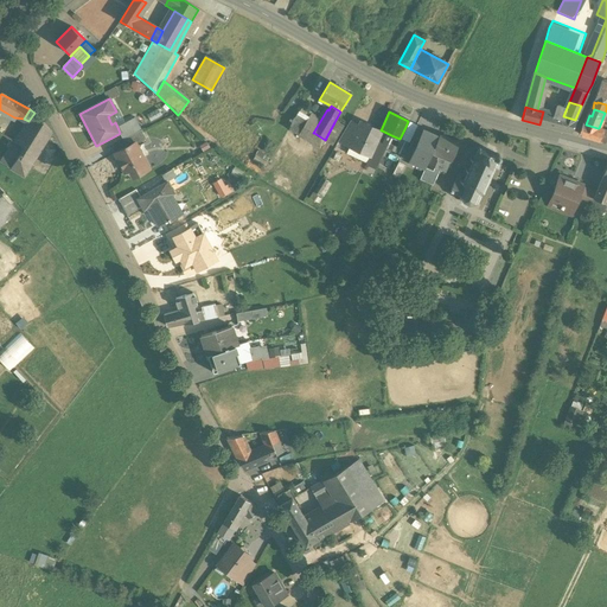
[(563,116),(543,112),(540,125),(572,133),(577,120),(575,120),(563,116)]
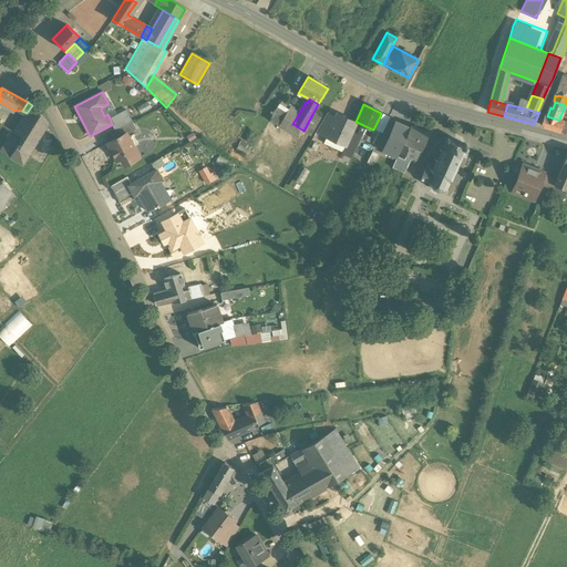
[(47,123),(32,105),(27,113),(14,133),(34,144),(47,124),(48,124),(47,123)]
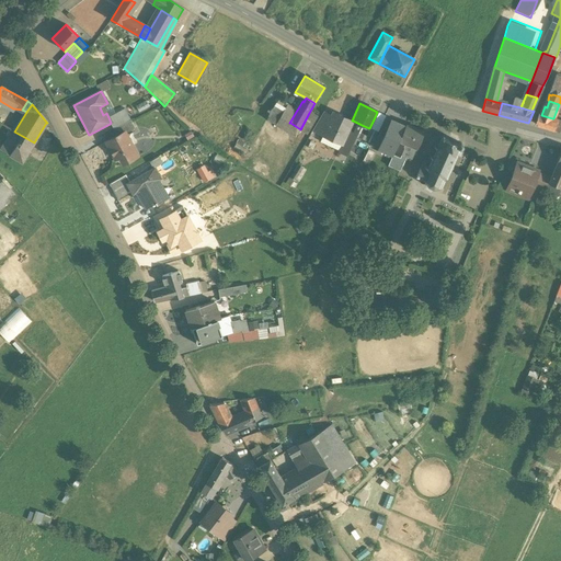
[(284,110),(277,105),(268,121),(275,125),(284,110)]
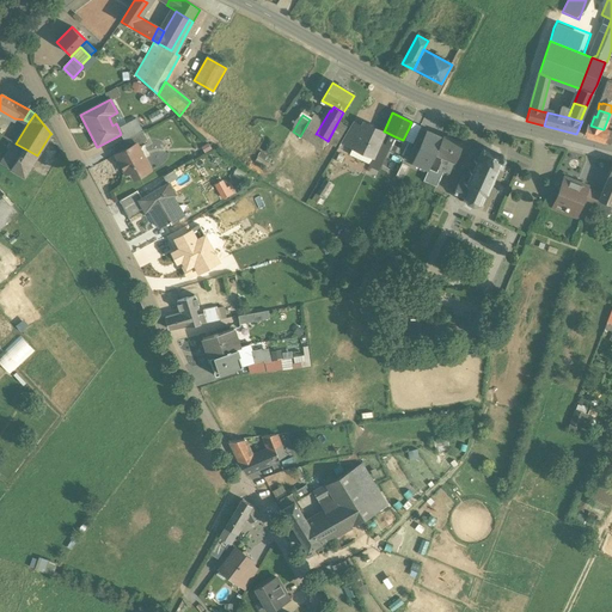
[(135,118),(118,128),(121,134),(120,135),(123,141),(141,132),(142,130),(135,118)]
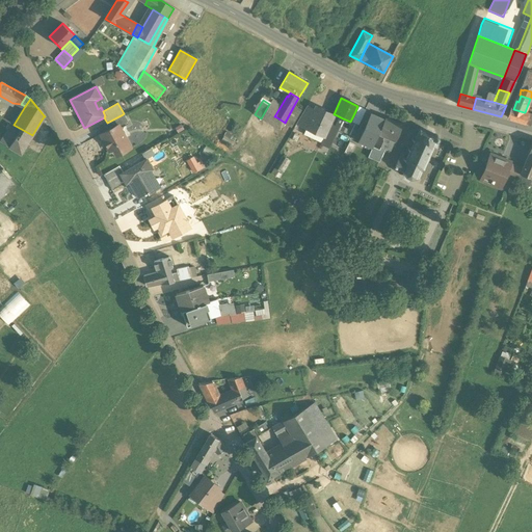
[(303,112),(293,107),(285,123),(284,125),(293,130),(297,124),(303,112)]
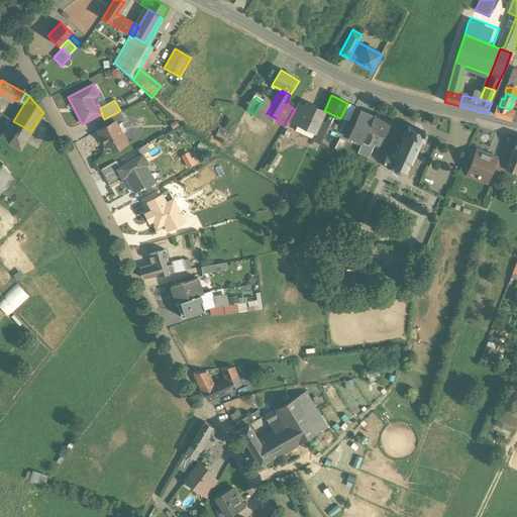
[(306,108),(298,104),(295,109),(289,120),(299,124),(306,108)]
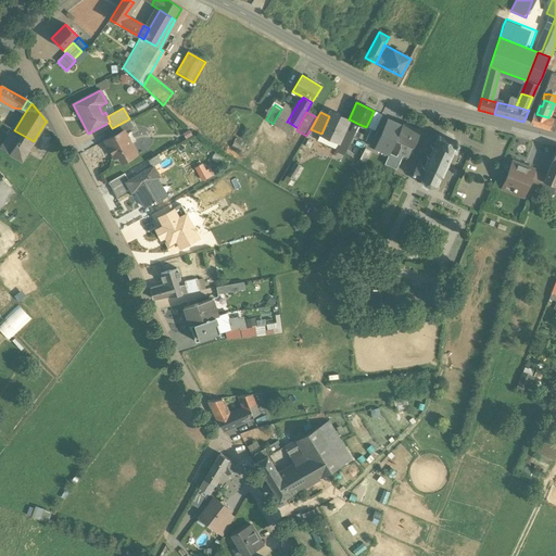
[(349,121),(330,112),(329,116),(321,134),(318,140),(337,148),(339,142),(345,128),(350,119),(349,119),(349,121)]
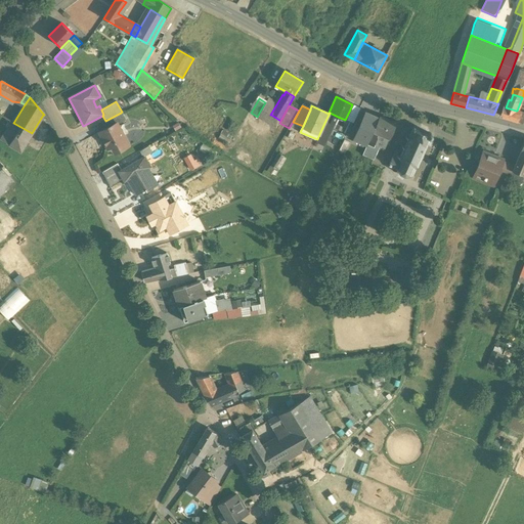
[(506,107),(503,106),(499,116),(518,122),(521,112),(517,111),(516,111),(506,107)]
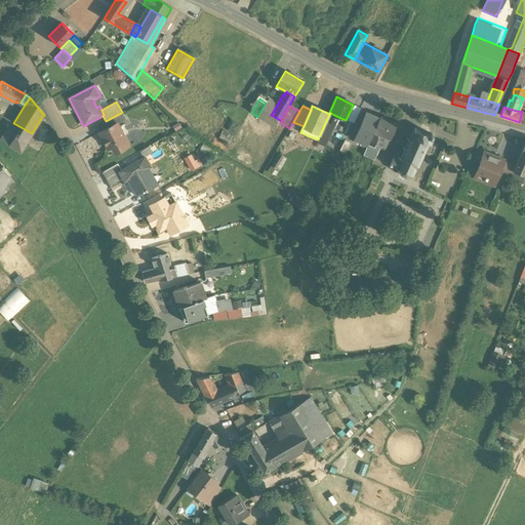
[(351,110),(346,120),(348,121),(353,124),(358,114),(351,110)]
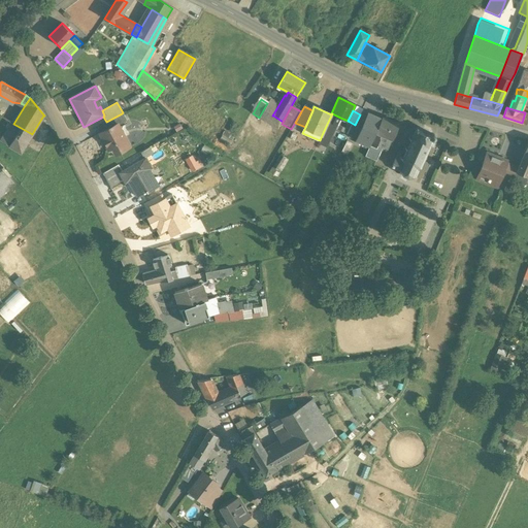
[(122,113),(106,122),(109,128),(118,124),(119,127),(127,123),(122,113)]
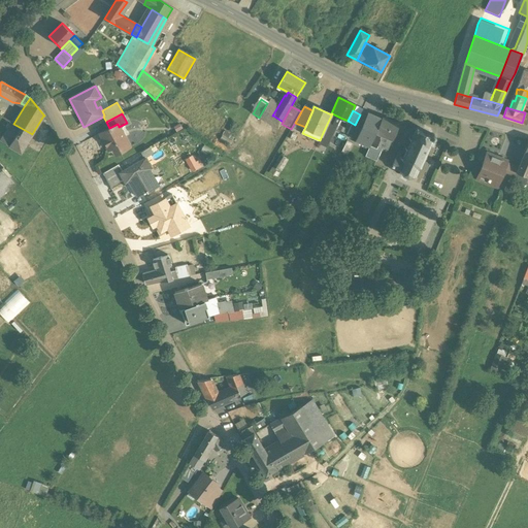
[(340,118),(332,113),(328,122),(336,125),(340,118)]
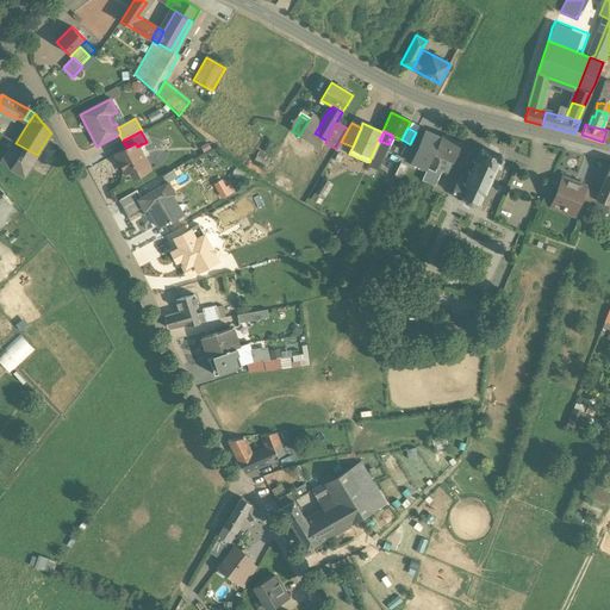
[(434,154),(441,137),(425,131),(412,162),(427,168),(434,154)]
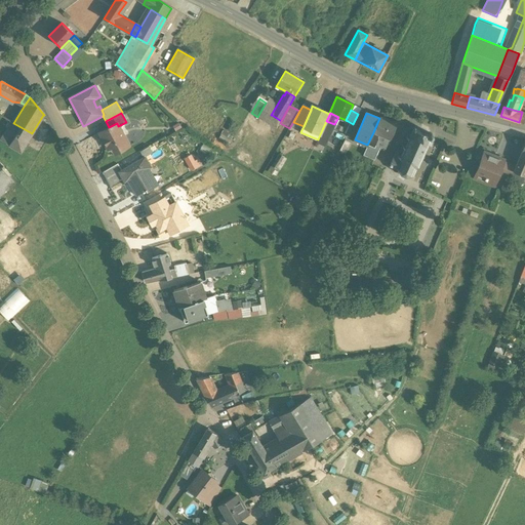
[(280,123),(281,121),(272,115),(267,123),(276,128),(280,123)]
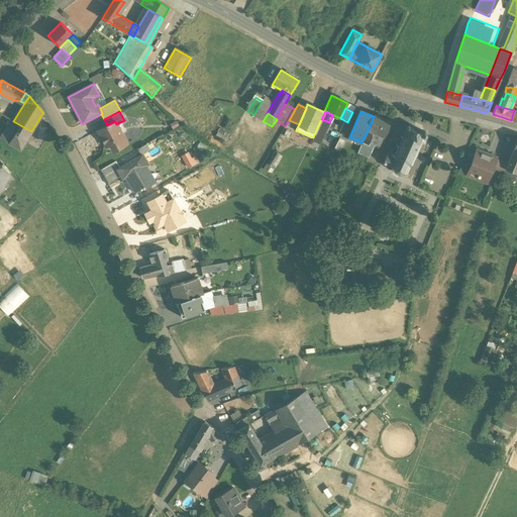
[(391,121),(374,114),(374,116),(368,130),(384,137),(391,121)]
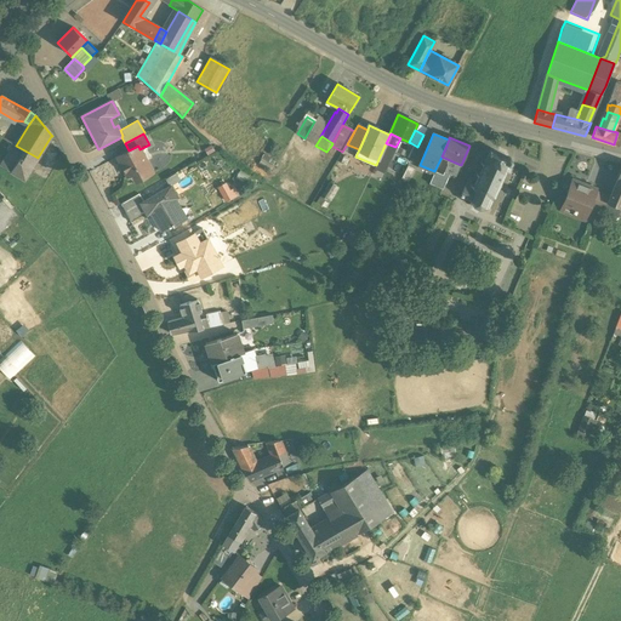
[(376,165),(374,169),(383,174),(393,152),(396,147),(386,143),(379,159),(376,165)]
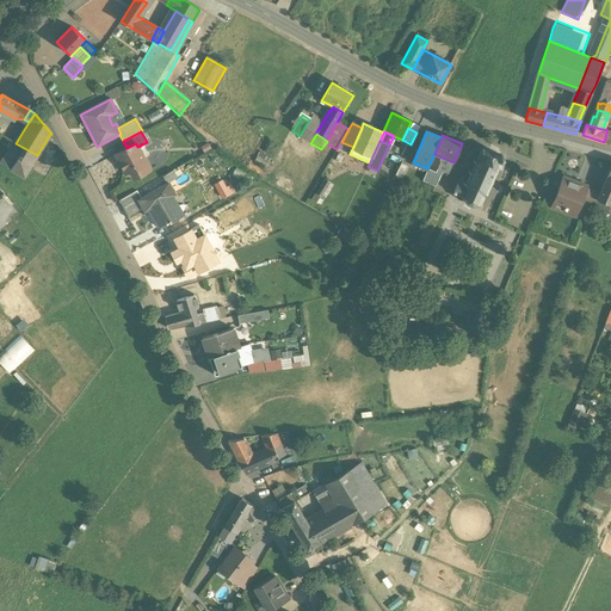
[(400,155),(405,158),(411,144),(405,141),(403,143),(401,143),(399,149),(396,154),(400,155)]
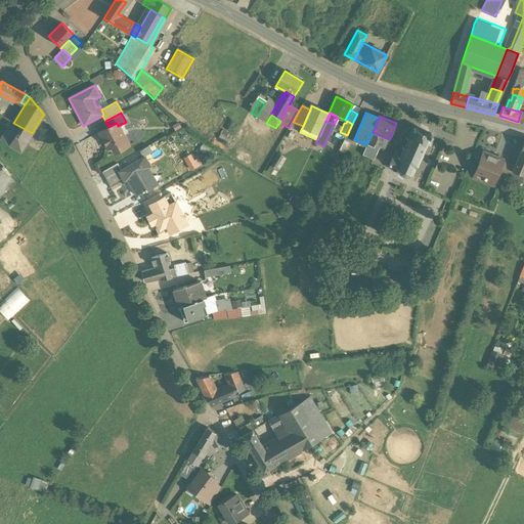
[(32,133),(13,123),(11,122),(0,141),(20,153),(32,133)]
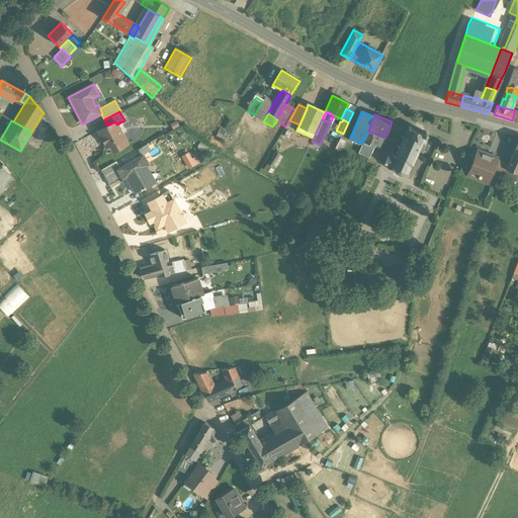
[(107,125),(97,131),(101,139),(102,139),(104,142),(103,143),(106,147),(110,145),(113,151),(126,144),(121,134),(118,135),(114,126),(117,125),(116,124),(115,121),(107,125)]
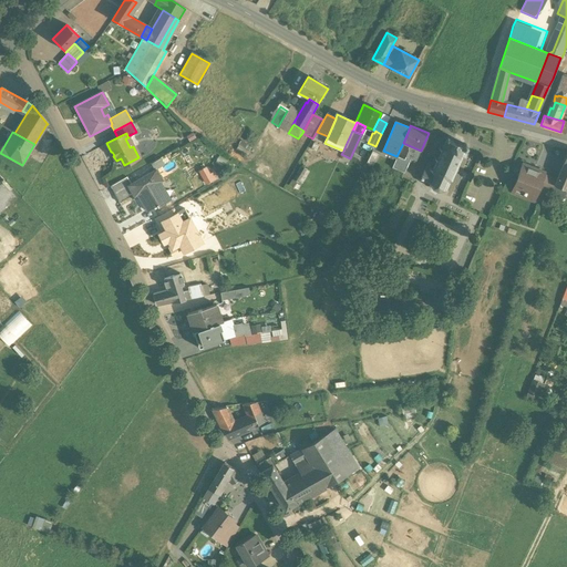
[(447,136),(446,137),(445,137),(444,138),(446,140),(442,150),(440,148),(439,150),(441,151),(437,160),(435,158),(434,160),(436,161),(433,169),(425,166),(421,178),(430,183),(432,187),(431,188),(432,189),(433,188),(437,189),(436,192),(439,192),(439,189),(443,188),(446,189),(451,179),(453,181),(454,178),(452,177),(455,169),(457,171),(459,168),(456,167),(460,158),(462,160),(463,158),(461,157),(464,150),(465,150),(466,150),(466,148),(467,148),(467,147),(467,146),(466,145),(466,144),(465,144),(464,144),(463,145),(449,138),(450,136),(447,136)]
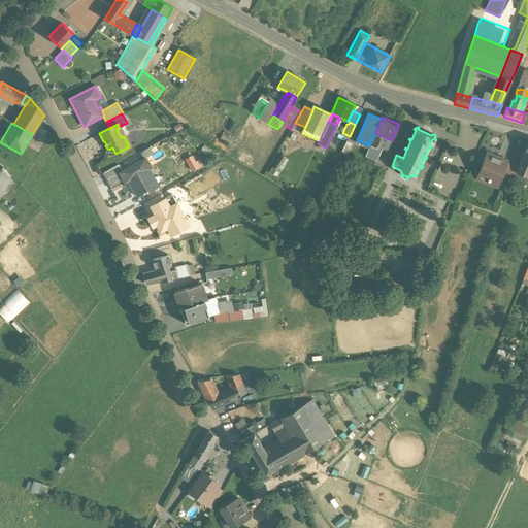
[(392,140),(375,133),(369,145),(365,156),(376,161),(383,147),(388,150),(392,140)]
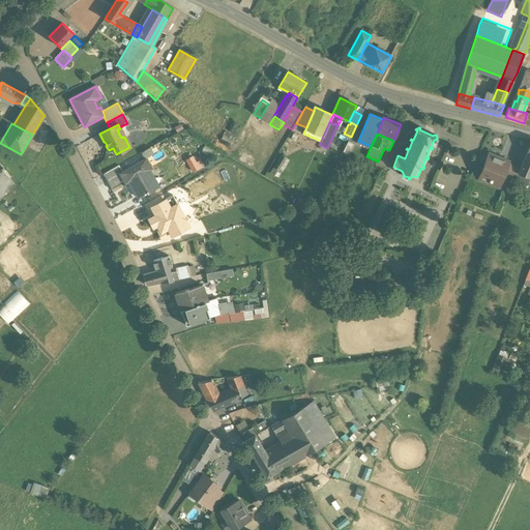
[(343,152),(348,154),(353,144),(348,142),(343,152)]
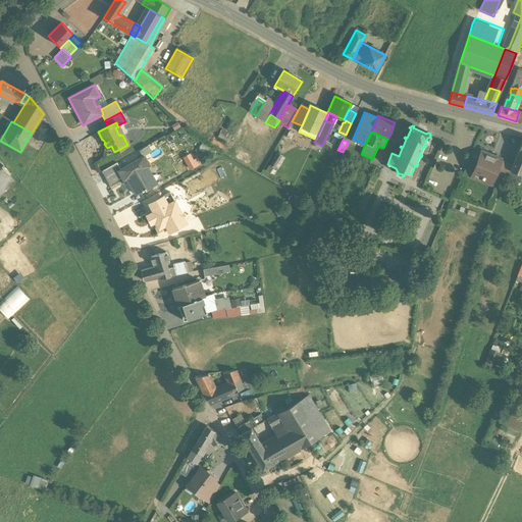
[(492,156),(481,152),(472,176),(482,181),(484,177),(492,180),(494,174),(500,161),(491,158),(492,156)]
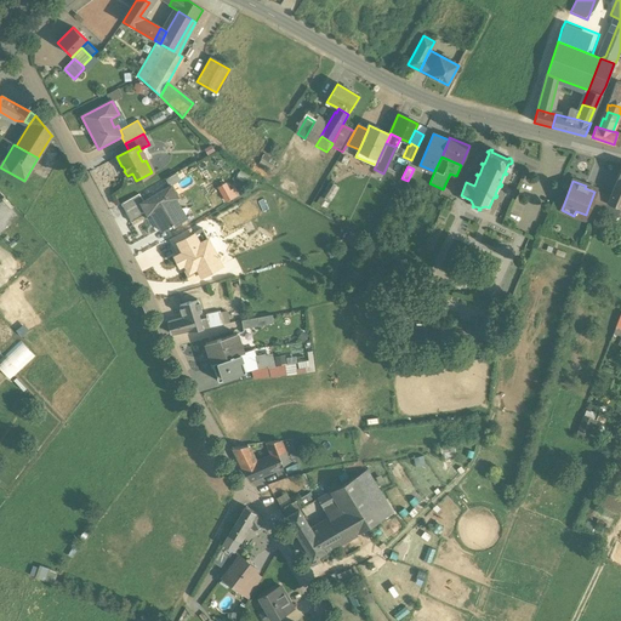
[(217,187),(226,201),(235,197),(228,182),(217,187)]
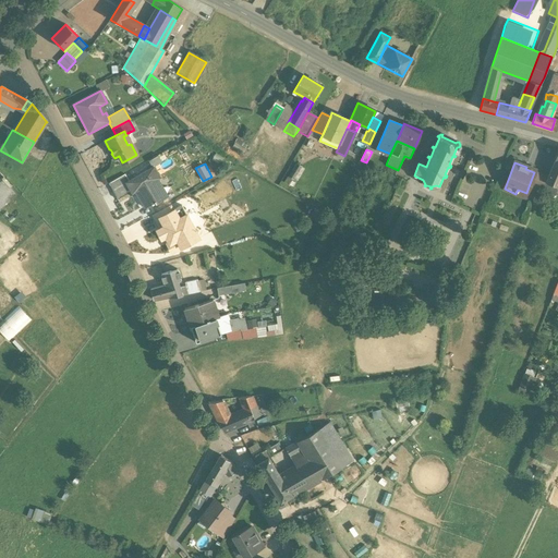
[(154,168),(126,183),(132,193),(135,191),(145,208),(155,202),(156,204),(157,204),(157,203),(169,195),(154,168)]
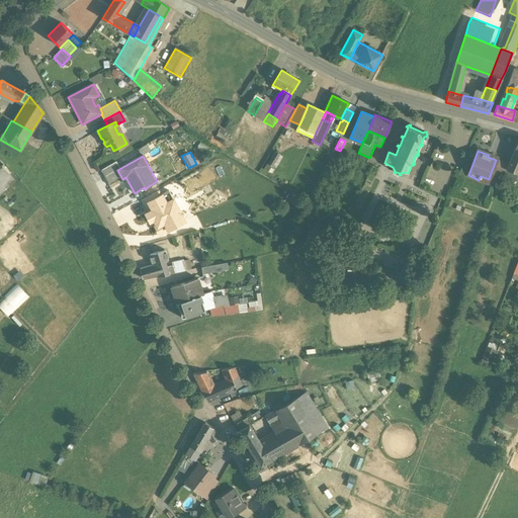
[(508,165),(496,160),(491,173),(503,178),(508,165)]
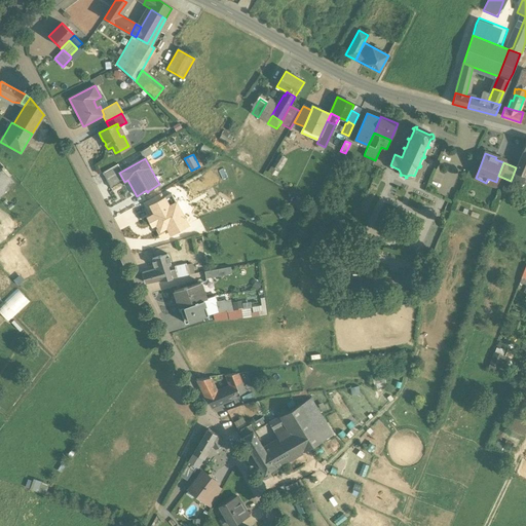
[(525,175),(525,167),(518,165),(515,172),(525,176),(525,175)]
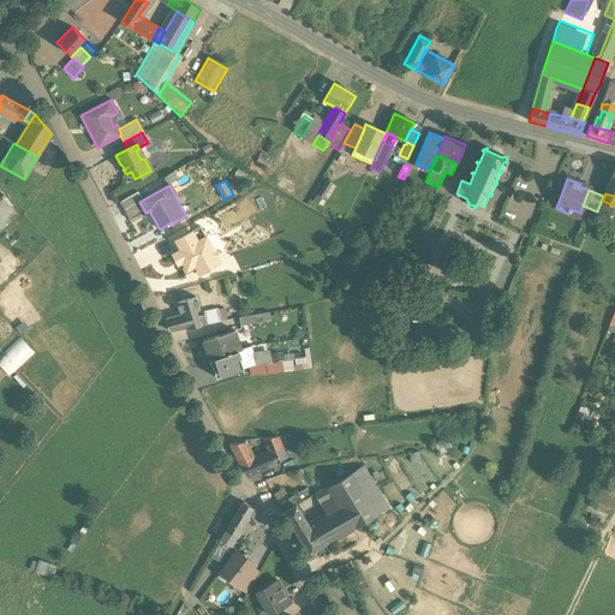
[(1,197),(0,198),(0,230),(18,216),(1,197)]
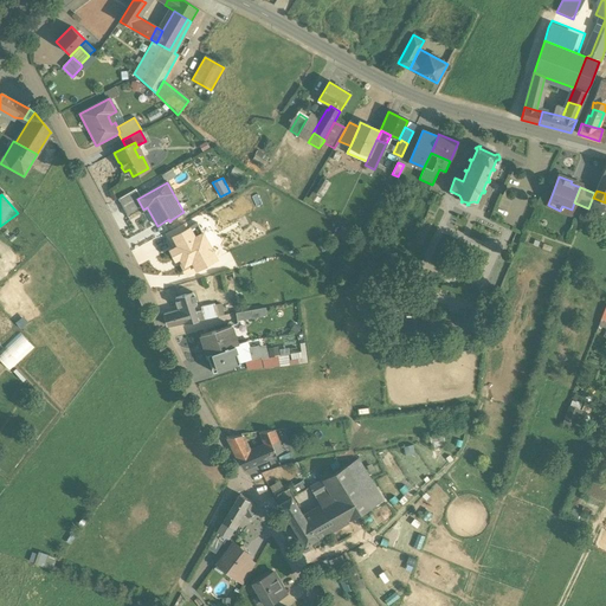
[(186,223),(163,233),(172,247),(202,231),(197,221),(188,226),(186,223)]
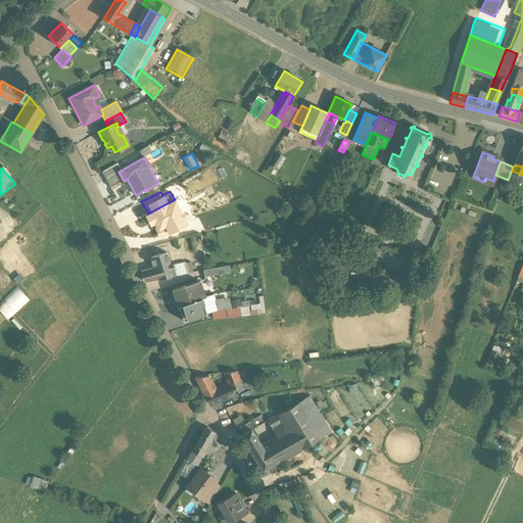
[(175,199),(148,214),(145,215),(151,225),(153,224),(160,238),(187,224),(175,199)]
